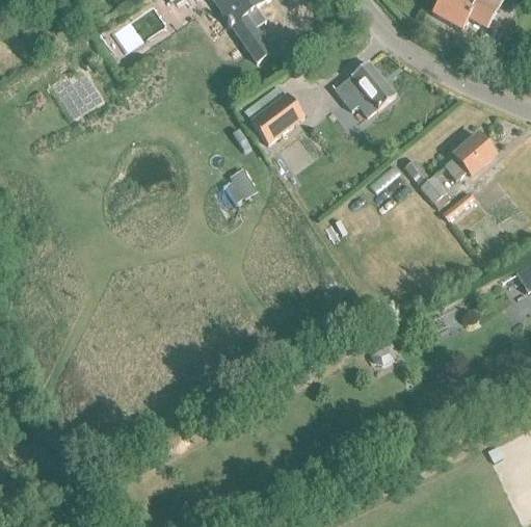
[(213,0),(237,34),(257,62),(272,51),(257,28),(266,21),(257,8),(267,0),(213,0)]
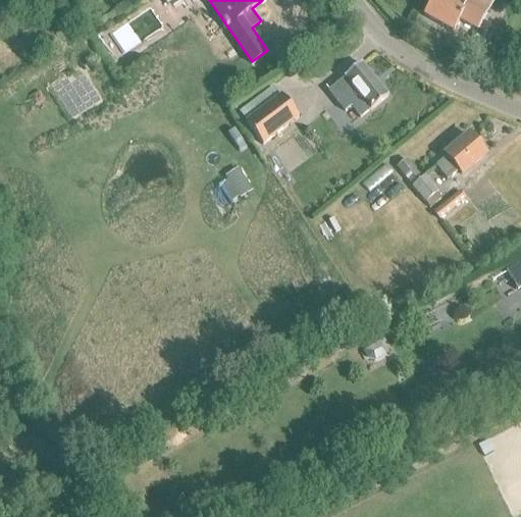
[(429,0),(422,13),(453,30),(459,18),(475,29),(491,0),(429,0)]
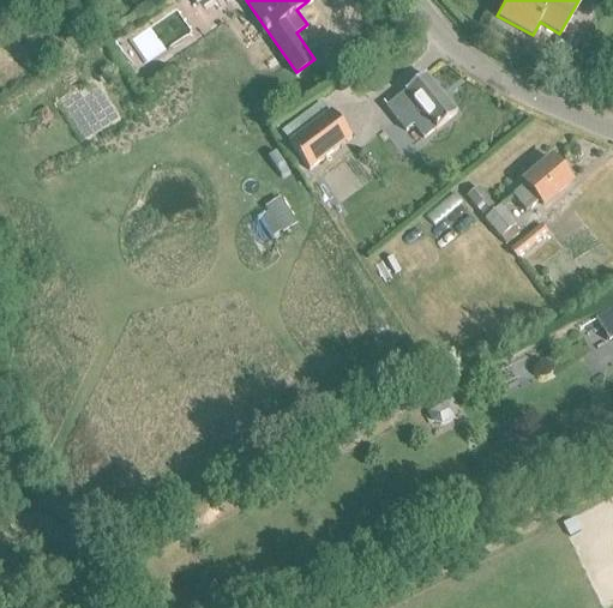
[(406,89),(388,104),(406,127),(413,121),(424,136),(455,109),(425,72),(404,89),(406,89)]
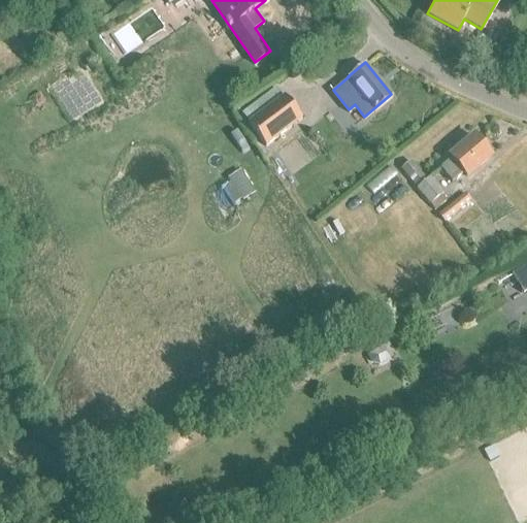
[(302,117),(288,96),(285,92),(283,94),(275,85),(241,110),(267,143),(302,117)]
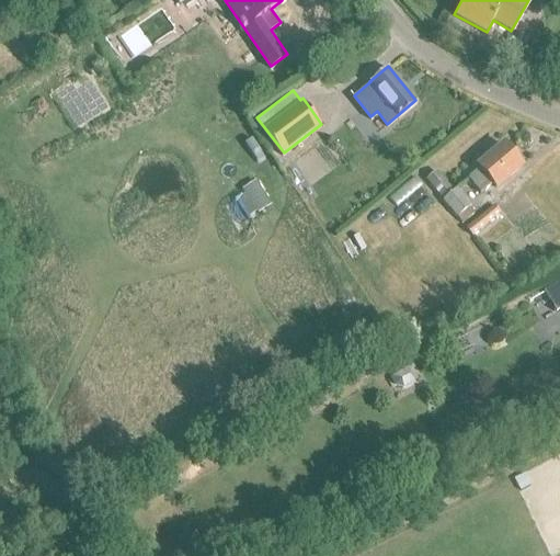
[(469,174),(481,189),(492,180),(495,184),(521,163),(503,142),(478,162),(480,166),(469,174)]
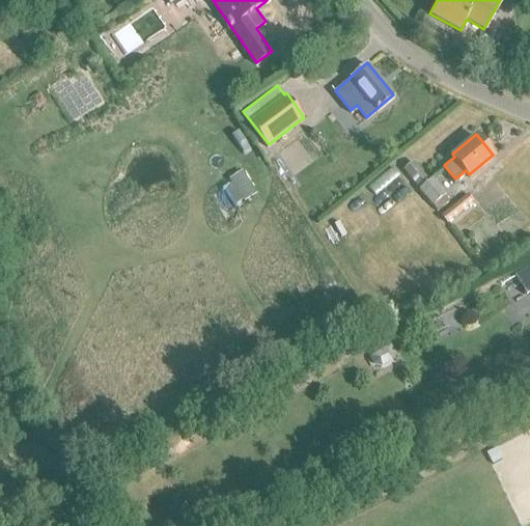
[(402,167),(416,183),(425,174),(412,159),(402,167)]
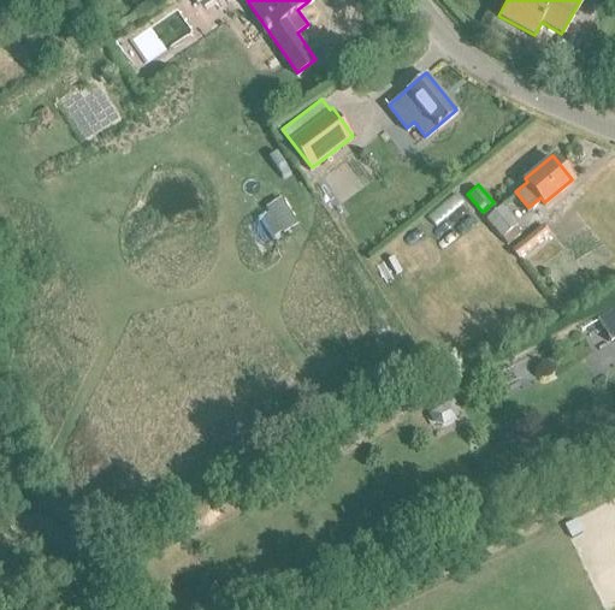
[(282,193),(267,202),(284,226),(297,218),(282,193)]
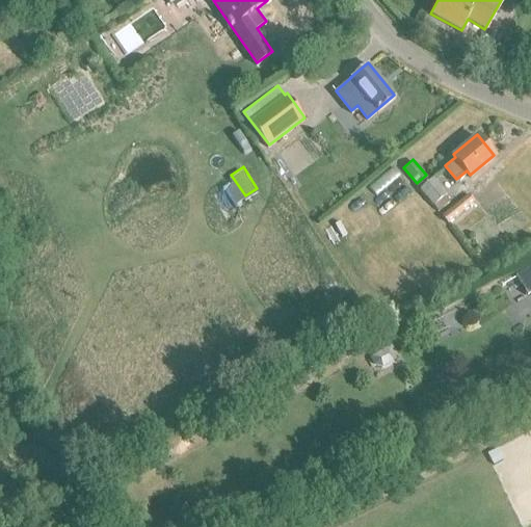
[(431,176),(419,186),(432,203),(437,209),(450,200),(444,192),(445,191),(431,176)]
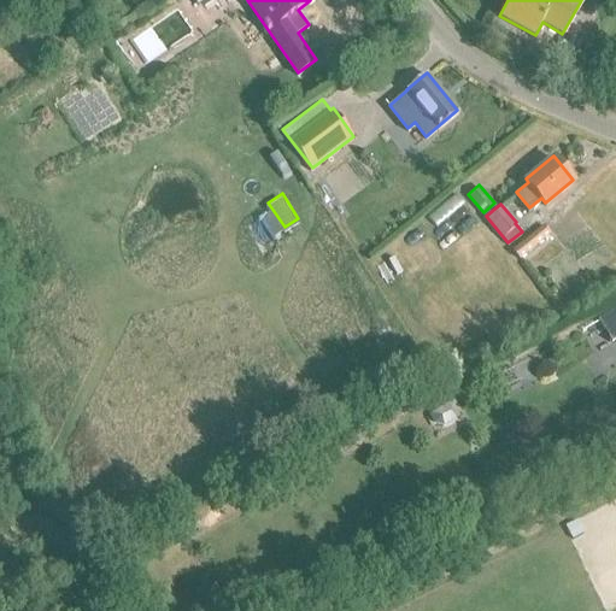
[(514,247),(521,257),(551,230),(544,222),(514,247)]
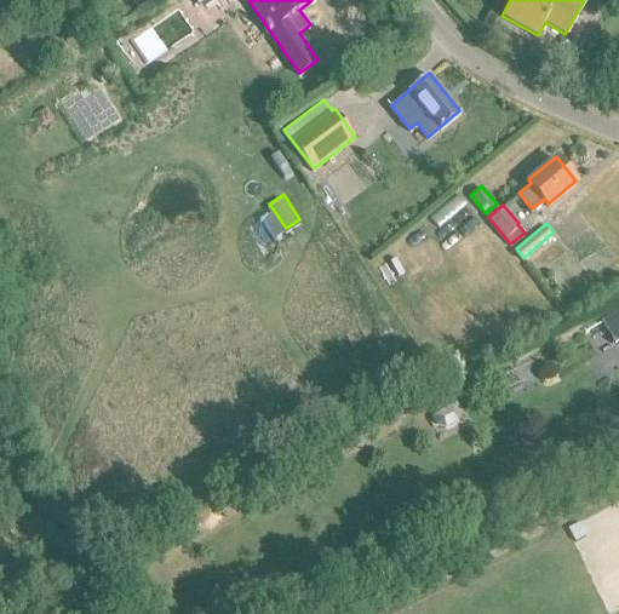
[(618,307),(601,316),(617,340),(618,339),(618,307)]
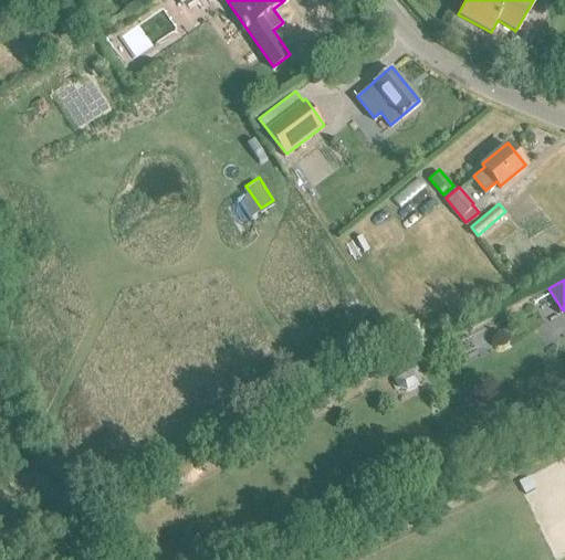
[(405,369),(395,374),(400,383),(409,386),(419,380),(421,371),(416,362),(405,369)]
